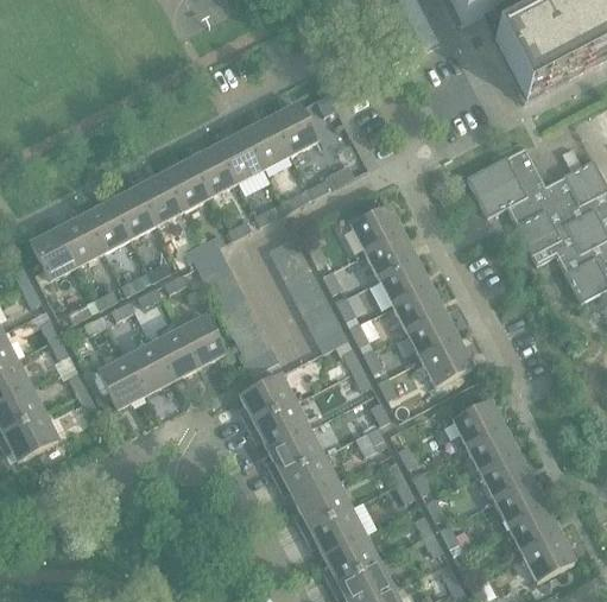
[(443,0),(457,26),(459,26),(481,14),(494,39),(491,42),(523,102),(606,57),(606,0),(443,0)]
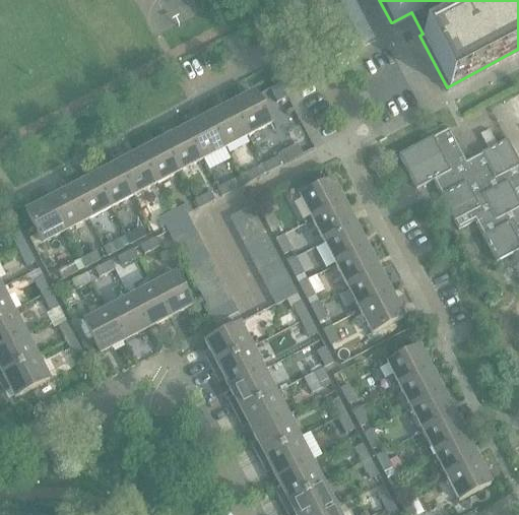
[(279,80),(270,85),(277,99),(285,93),(279,80)]
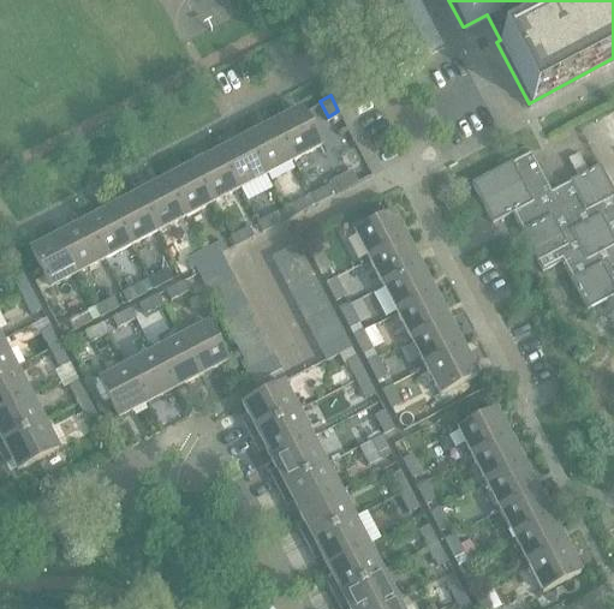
[(273,119),(293,157),(320,143),(300,105),(273,119)]
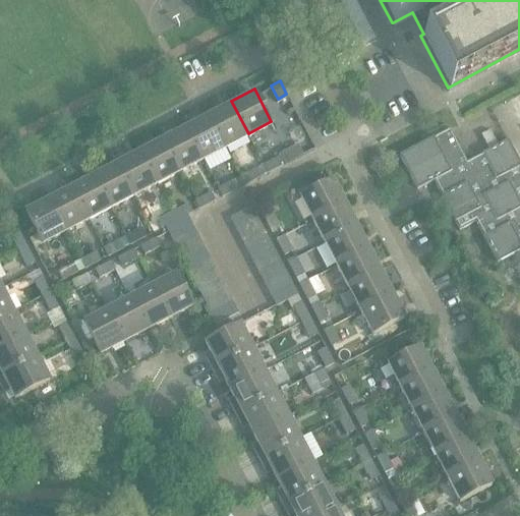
[(248,133),(231,101),(209,113),(225,145),(248,133)]
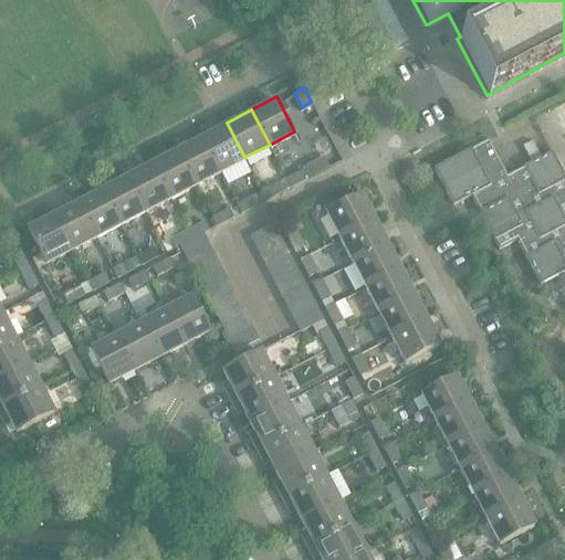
[(244,157),(227,123),(201,136),(220,170),(244,157)]
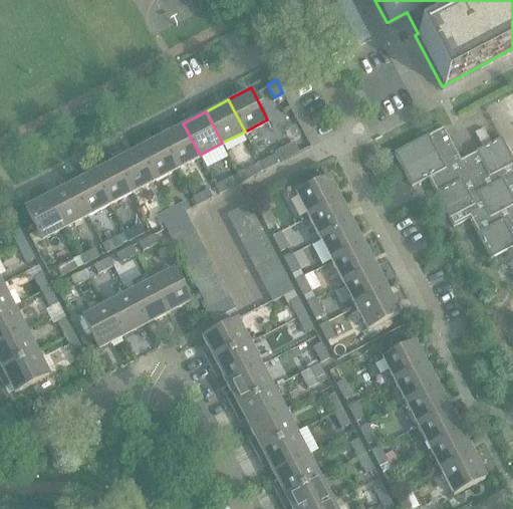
[(200,155),(183,123),(161,135),(177,167),(200,155)]
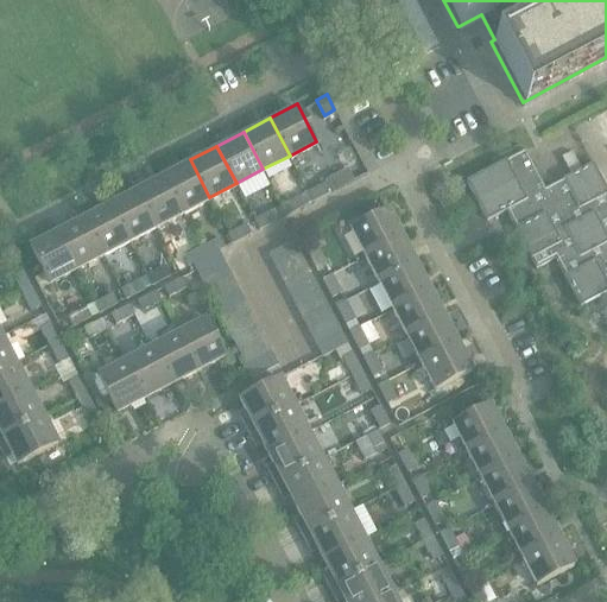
[(465,178),(486,217),(505,207),(535,265),(554,254),(579,303),(606,287),(606,190),(592,160),(543,185),(524,147),(465,178)]
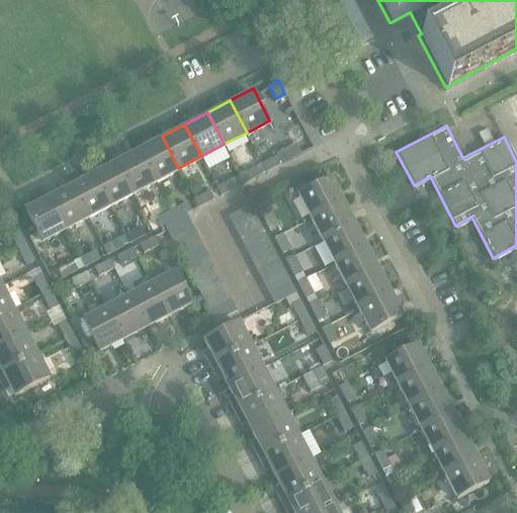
[(178,168),(162,136),(139,148),(156,180),(178,168)]
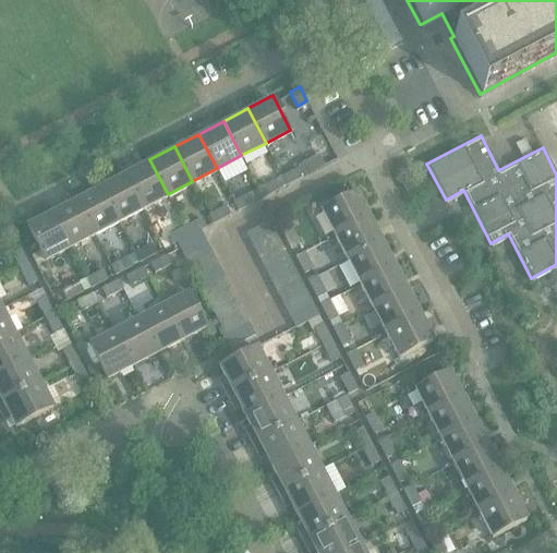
[(168,194),(149,159),(125,172),(143,207),(168,194)]
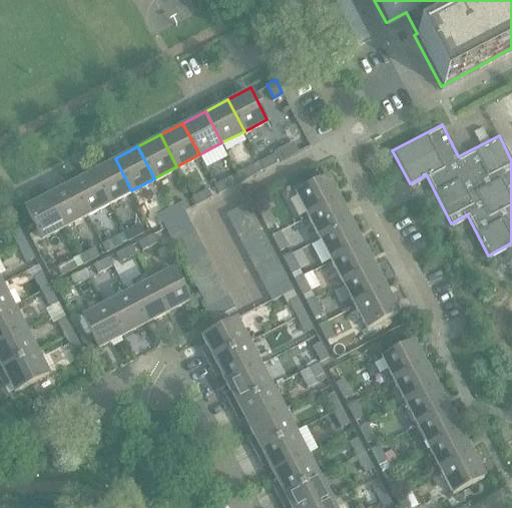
[(263,167),(278,159),(274,153),(259,161),(263,167)]
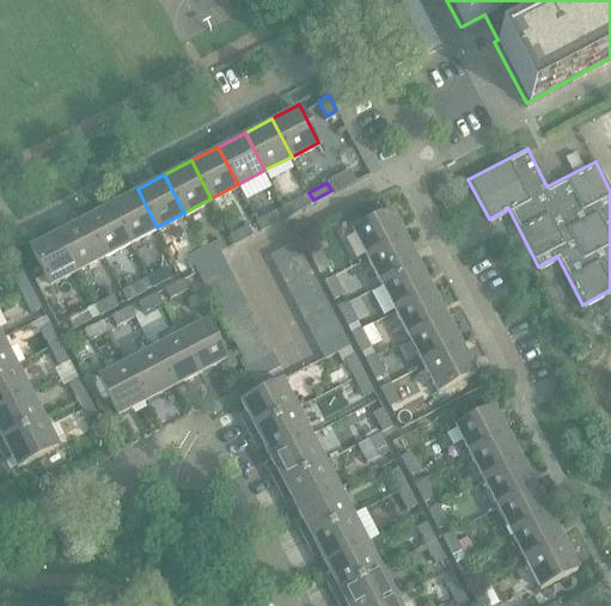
[(157,227),(138,189),(110,203),(130,242),(157,227)]
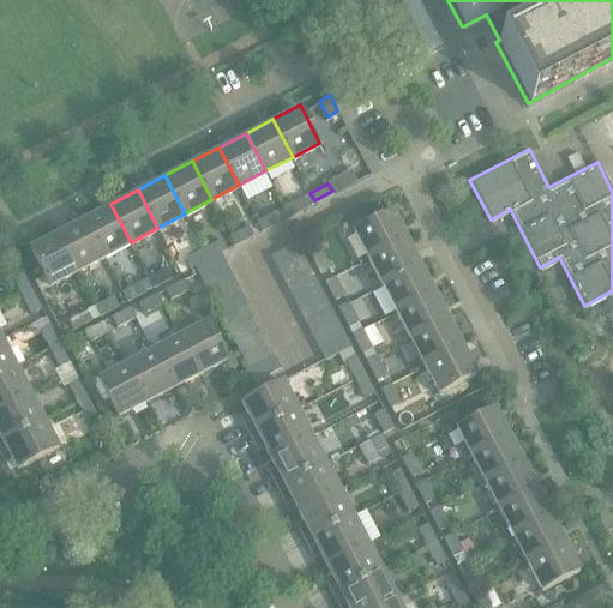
[(287,215),(306,205),(301,197),(283,206),(287,215)]
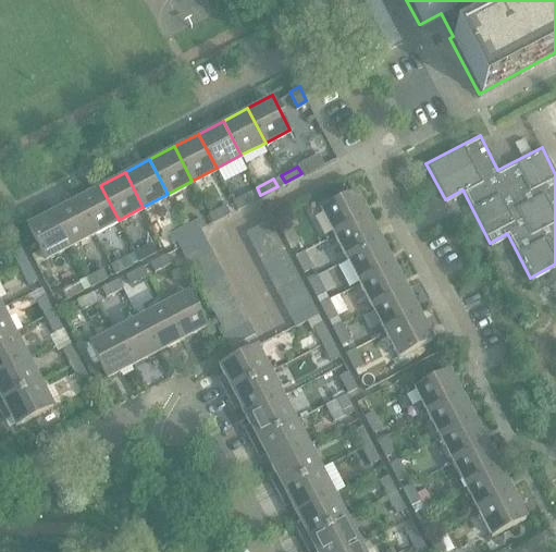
[(119,220),(100,185),(76,197),(94,232),(119,220)]
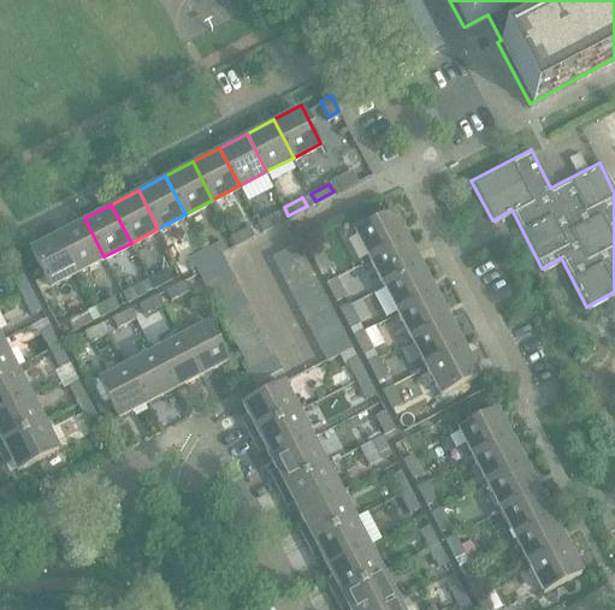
[(368,256),(406,237),(391,209),(354,230),(368,256)]
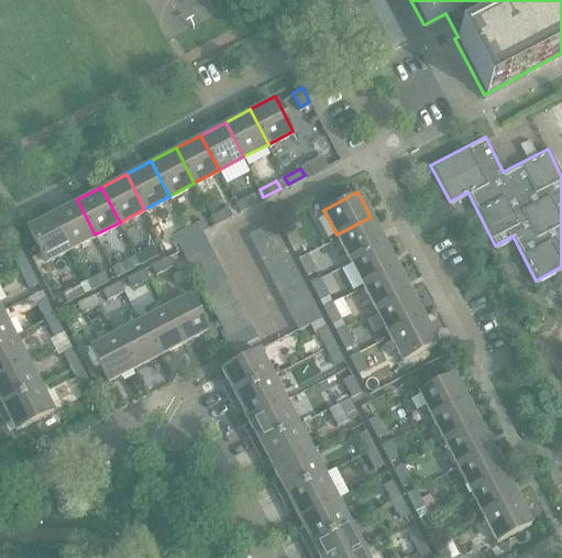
[(239,210),(255,201),(251,194),(234,203),(239,210)]
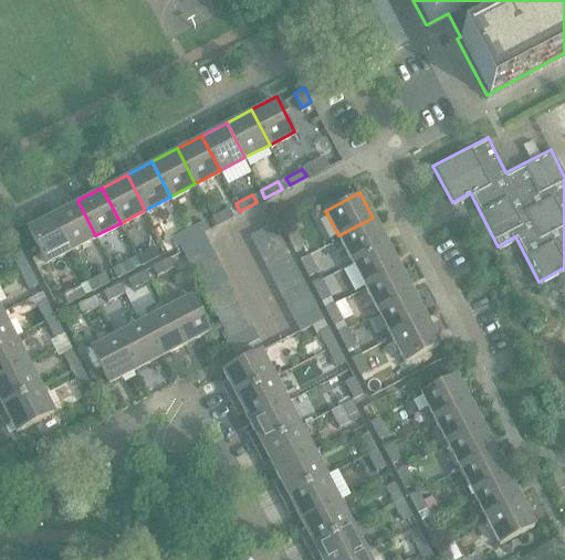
[(95,235),(77,200),(52,213),(71,249),(95,235)]
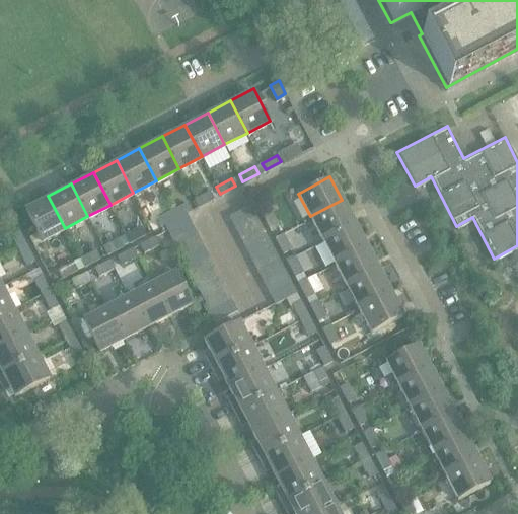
[(198,205),(213,197),(209,190),(194,198),(198,205)]
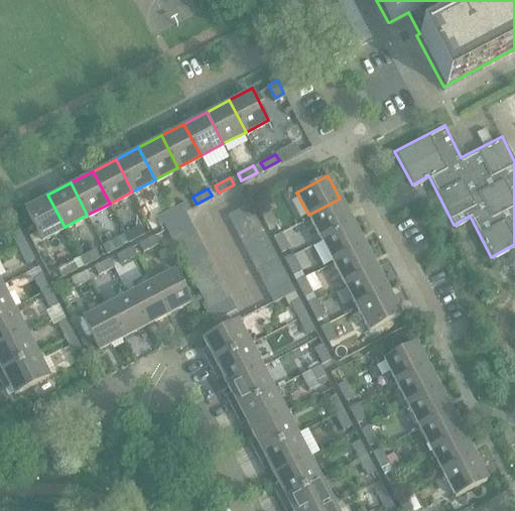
[(65,227),(47,195),(24,208),(41,239),(65,227)]
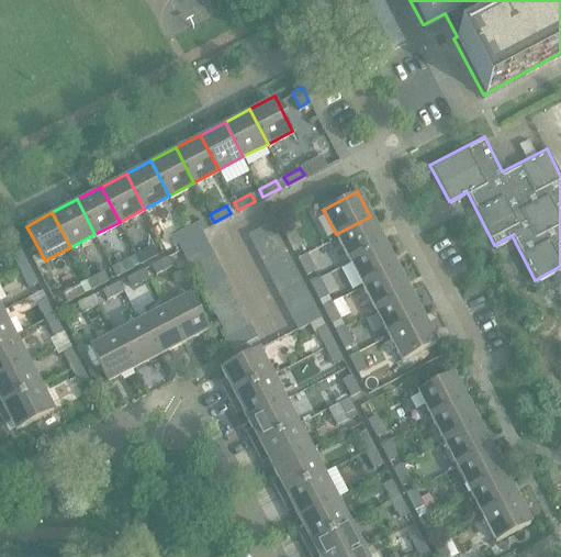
[(349,259),(383,241),(370,216),(336,234),(349,259)]
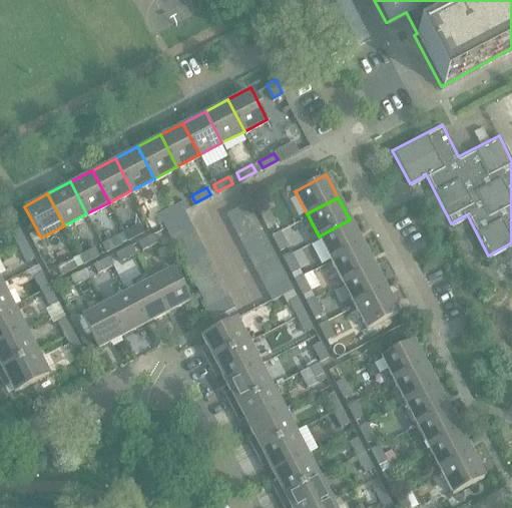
[(173,214),(183,208),(188,206),(183,198),(169,206),(173,214)]
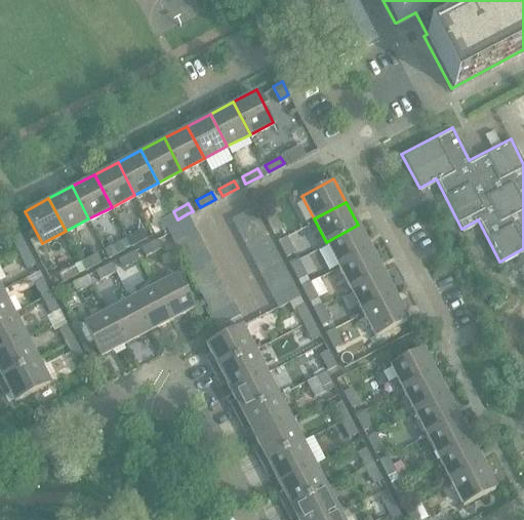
[(252,205),(231,217),(237,228),(258,216),(252,205)]
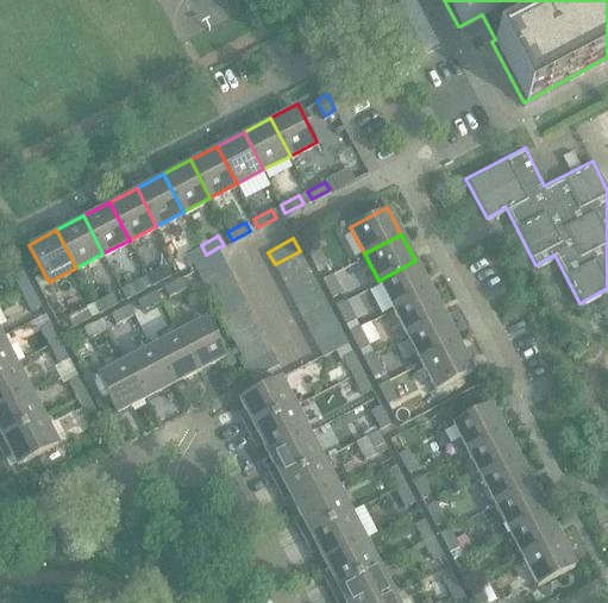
[(206,255),(201,245),(183,253),(187,263),(193,261),(206,255)]
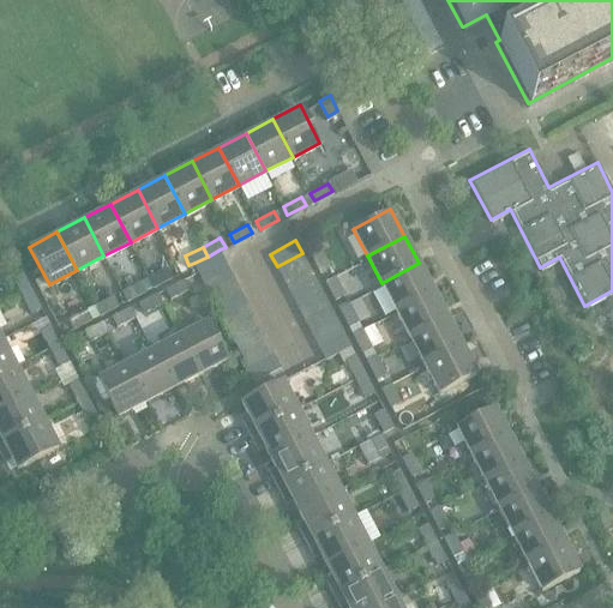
[(311,252),(319,269),(328,264),(319,247),(311,252)]
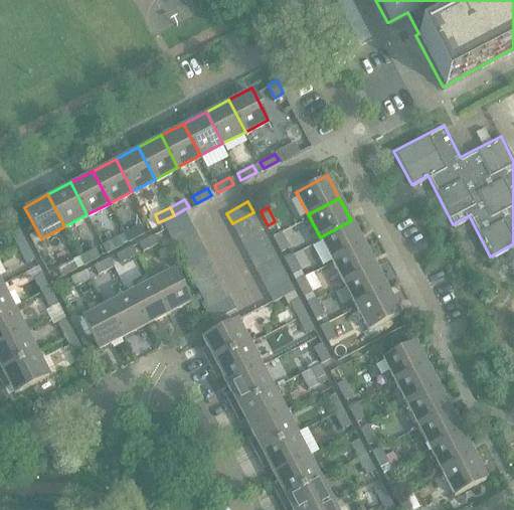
[(184,209),(174,215),(163,220),(168,231),(189,220),(184,209)]
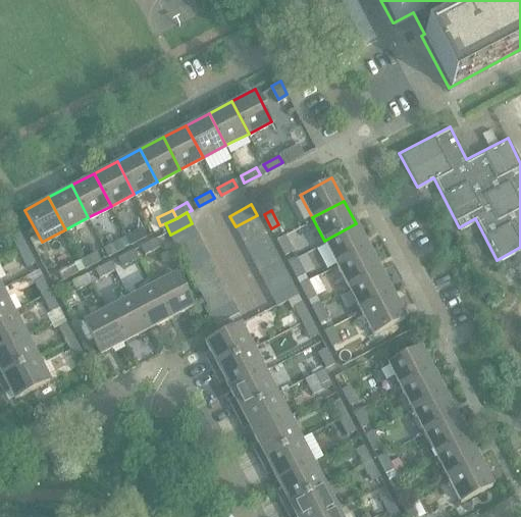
[(257,215),(236,226),(241,238),(263,226),(257,215)]
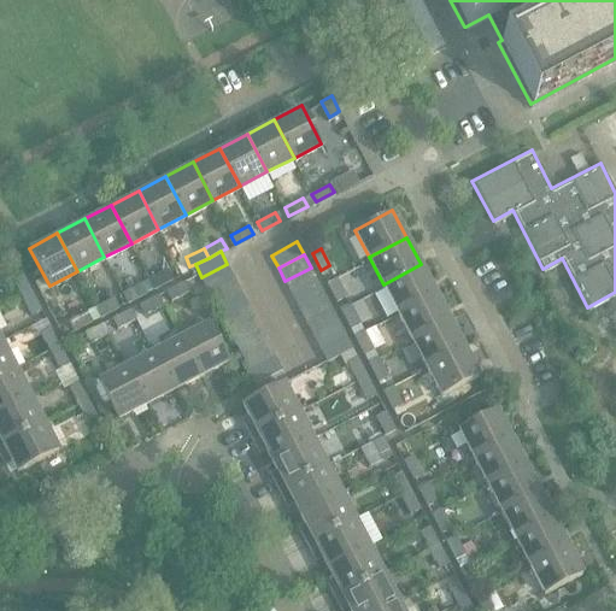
[(227,264),(201,277),(209,291),(234,277),(227,264)]
